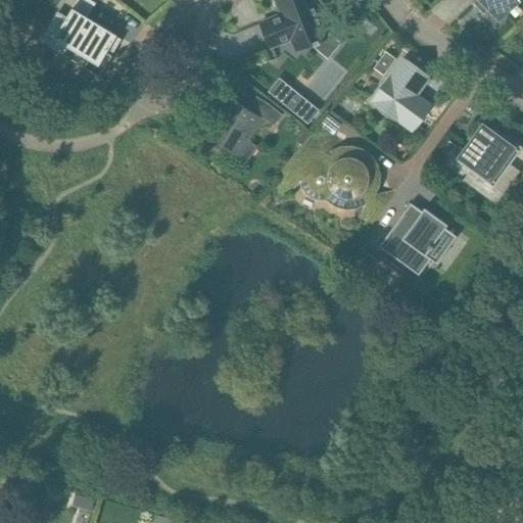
[(96,3),(90,0),(77,0),(66,18),(58,14),(46,34),(89,60),(84,67),(100,77),(112,56),(107,52),(117,36),(88,17),(96,3)]
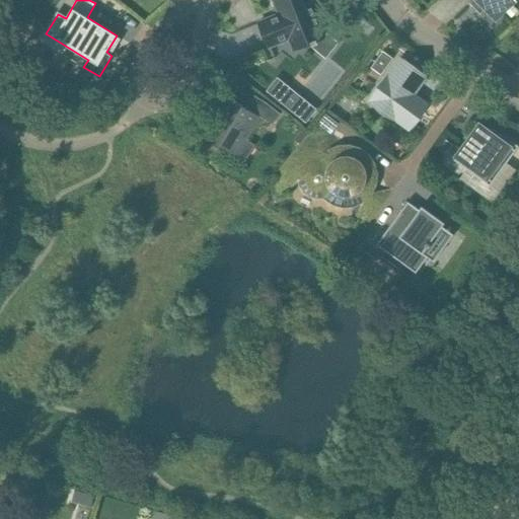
[(280,14),(260,22),(269,48),(290,40),(294,50),(311,43),(312,45),(318,43),(317,41),(324,38),(310,2),(302,5),(300,0),(277,0),(275,1),(280,14)]
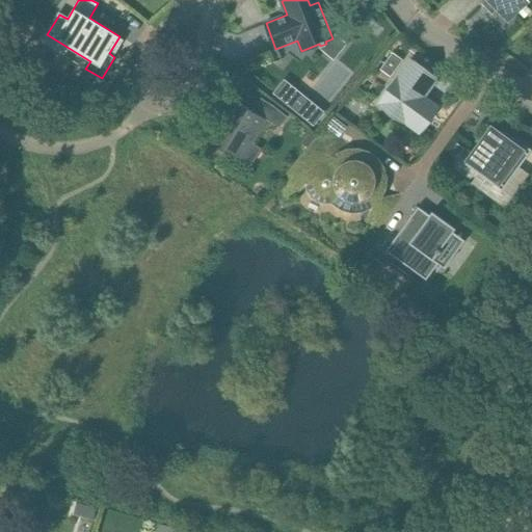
[(484,0),(482,3),(493,15),(497,10),(508,22),(530,1),(528,0),(484,0)]
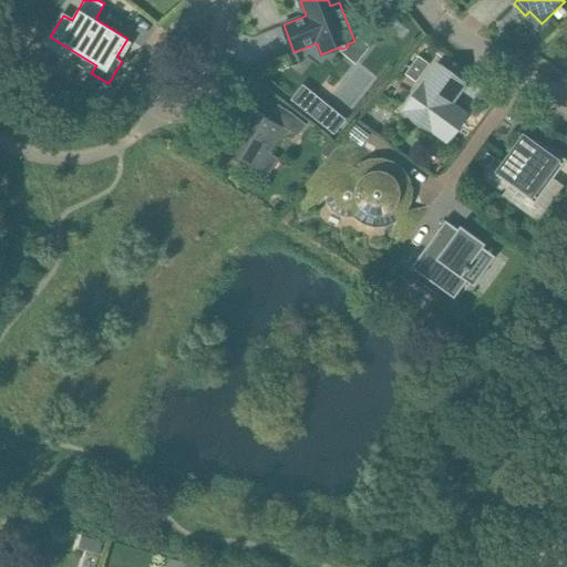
[(419,57),(405,74),(416,82),(430,64),(419,57)]
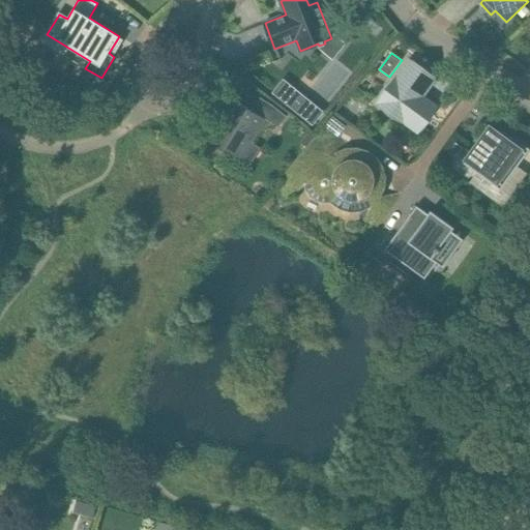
[(422,69),(409,60),(377,104),(418,133),(437,106),(423,96),(431,86),(418,77),(422,69)]
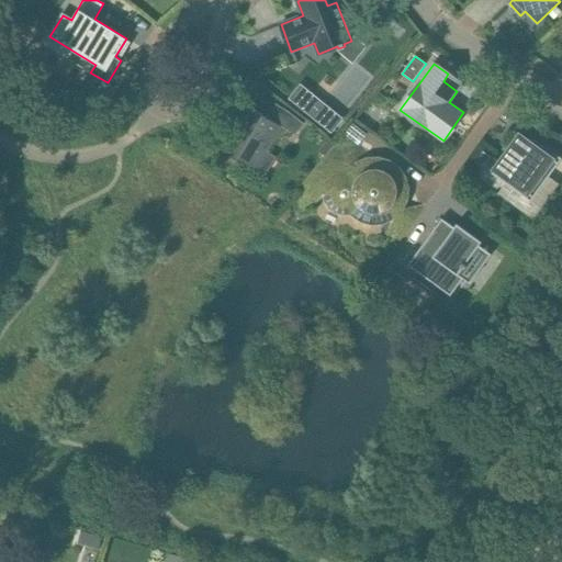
[(301,85),(290,99),(332,133),(344,119),(301,85)]
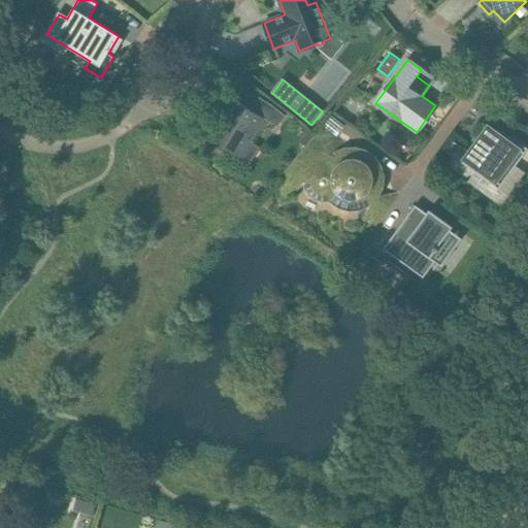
[(260,116),(233,99),(219,123),(215,121),(205,137),(237,158),(262,117),(260,116)]
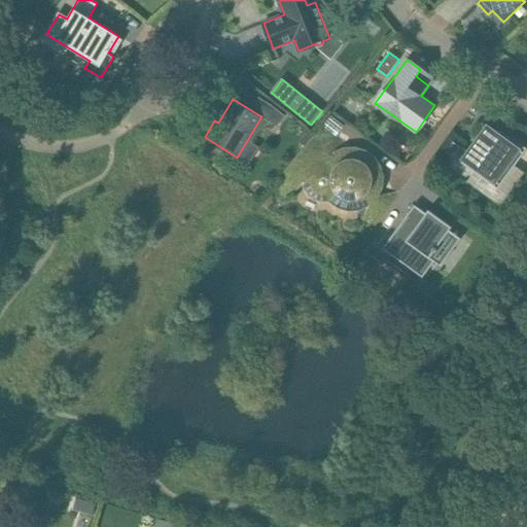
[(285,115),(269,103),(259,115),(261,116),(277,127),(285,115)]
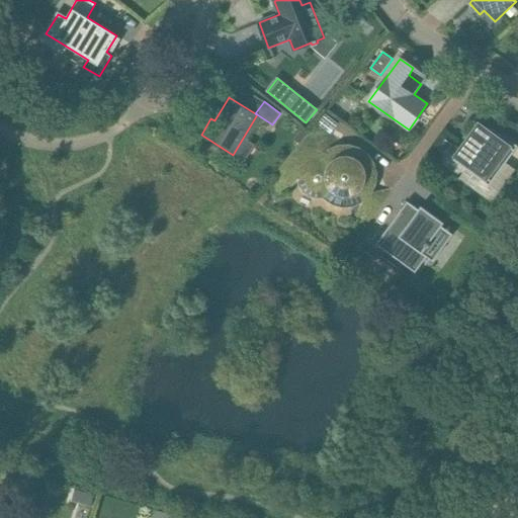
[(466,139),(452,159),(489,185),(517,146),(494,127),(490,133),(479,124),(466,140),(466,139)]
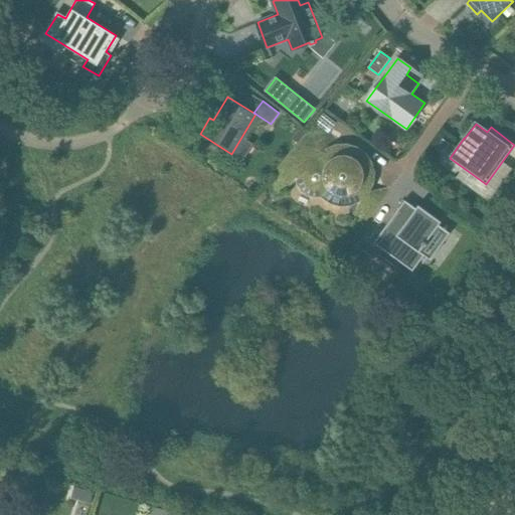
[(351,203),(359,199),(359,201),(357,205),(356,210),(355,215),(355,221),(355,223),(356,226),(359,229),(389,189),(389,188),(389,187),(366,191),(359,184),(372,179),(372,173),(364,155),(356,149),(346,146),(336,147),(336,146),(336,142),(336,141),(334,137),(333,135),(331,133),(330,132),(328,131),(310,134),(307,133),(270,179),(270,183),(278,194),(279,194),(282,192),(285,191),(288,189),(290,187),(292,185),(294,183),(296,179),(299,179),(301,185),(304,189),(315,195),(322,194),(323,195),(327,198),(326,199),(330,202),(340,205),(346,205),(346,203),(351,203)]
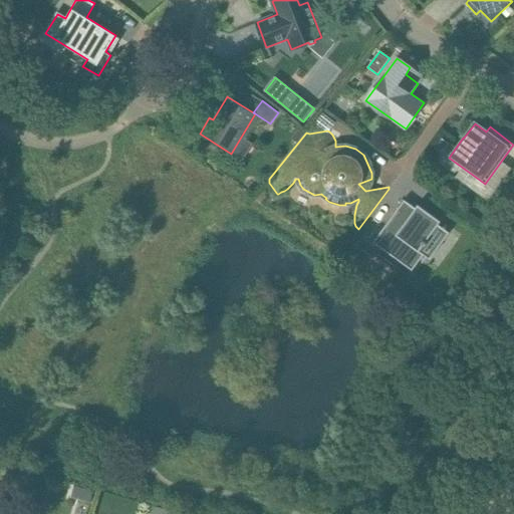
[(442,139),(436,149),(442,153),(449,144),(442,139)]
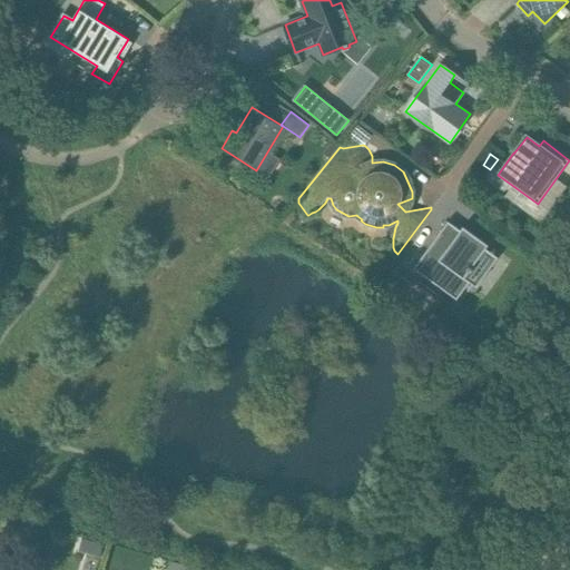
[(448,222),(414,268),(457,300),(470,282),(464,277),(469,272),(471,273),(473,269),(472,268),(489,245),(463,227),(461,231),(448,222)]
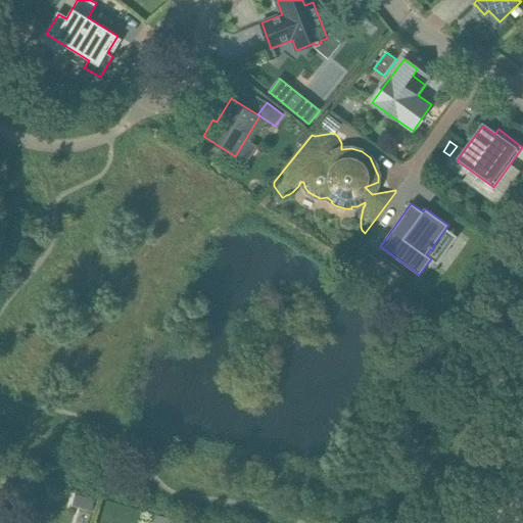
[(378,260),(361,248),(354,256),(372,270),(378,260)]
